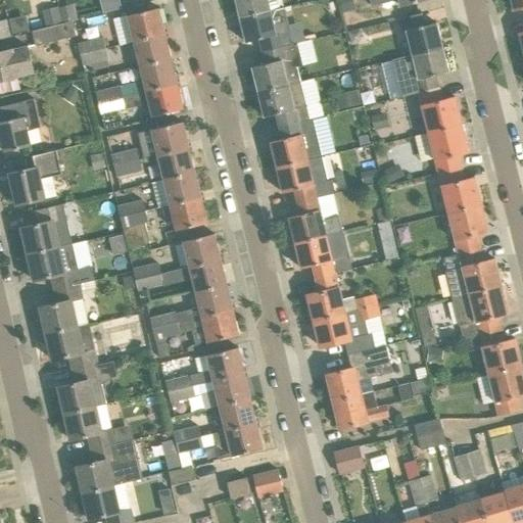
[(272,11),(272,10),(269,0),(236,0),(241,18),(272,11)]
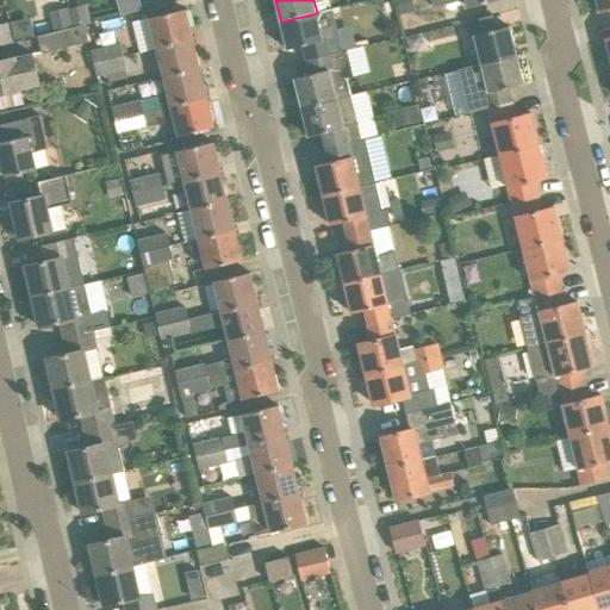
[(396,0),(399,14),(415,11),(411,0),(396,0)]
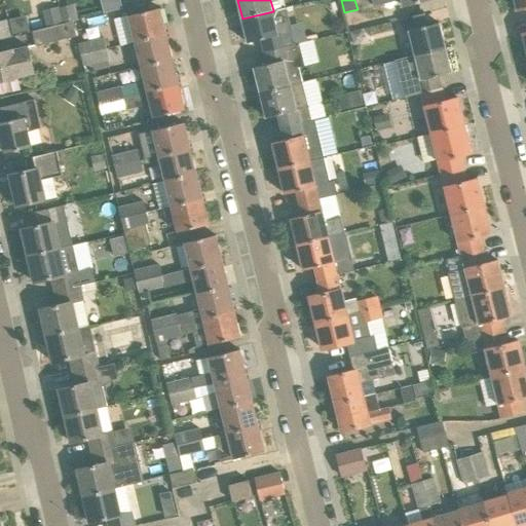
[(427,0),(387,0),(390,9),(427,0)]
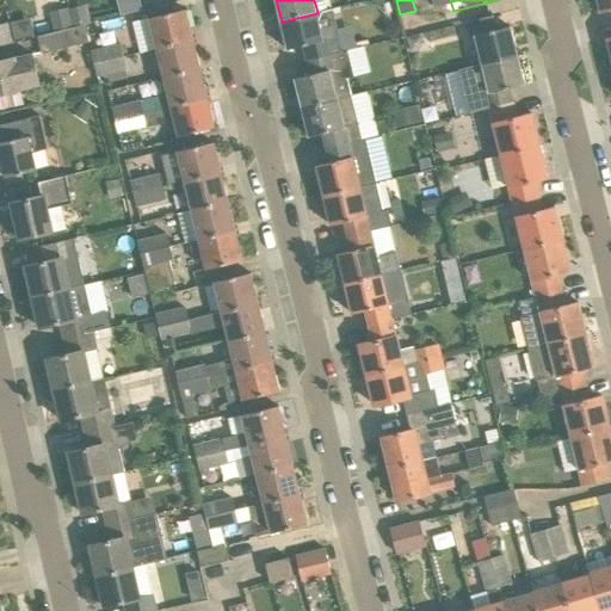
[(610,0),(598,0),(602,12),(610,8),(610,0)]
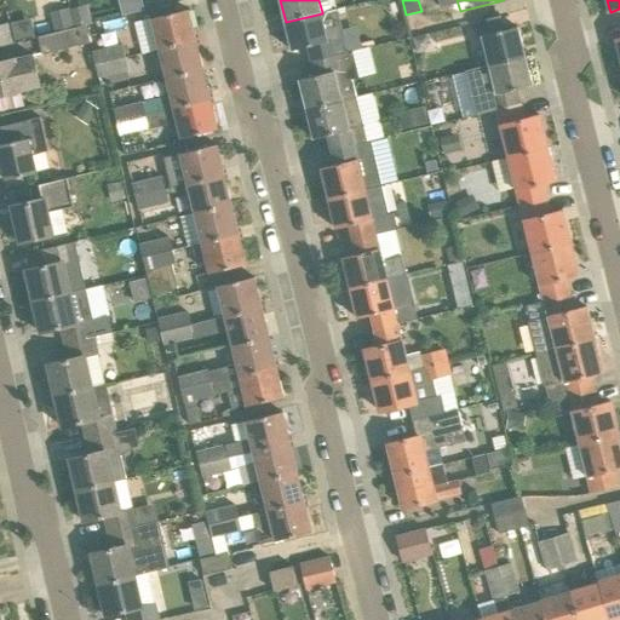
[(70,10),(74,27),(92,23),(89,5),(70,10)]
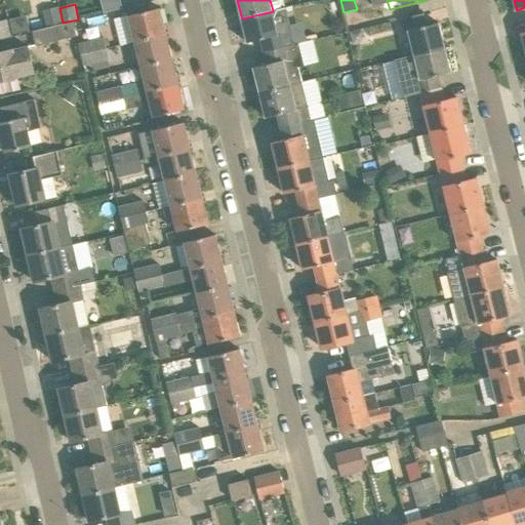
[(63,23),(59,8),(59,6),(42,10),(46,28),(64,24),(63,23)]
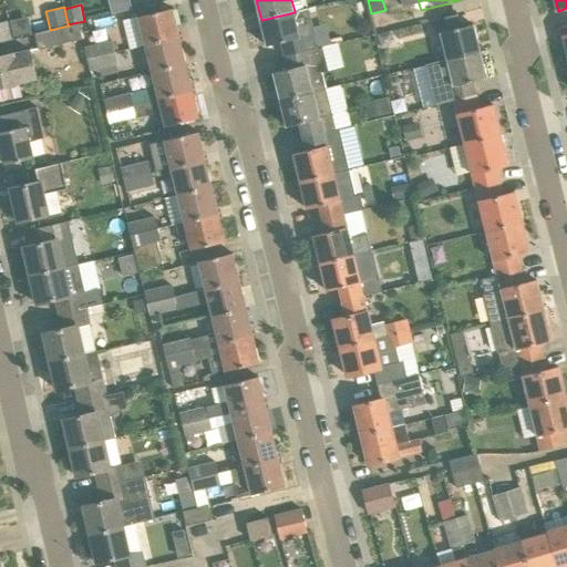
[(285,57),(318,49),(308,8),(295,11),(295,12),(261,20),(268,47),(281,43),(285,57)]
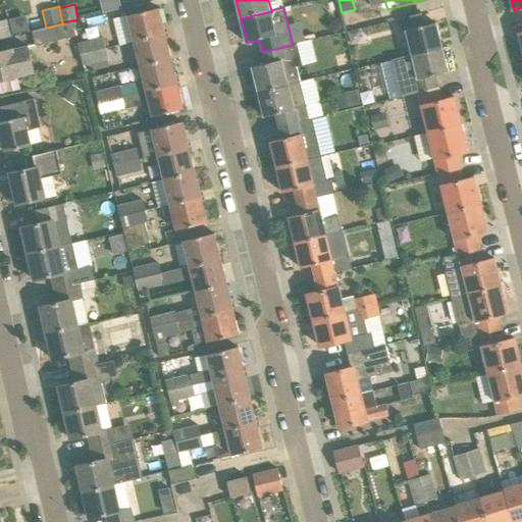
[(127,15),(134,41),(165,34),(159,8),(127,15)]
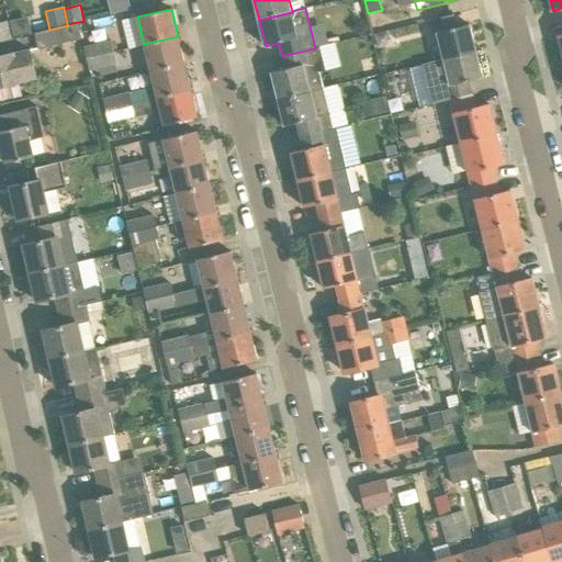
[(444,59),(476,52),(470,24),(457,27),(453,14),(429,20),(433,35),(437,34),(444,59)]
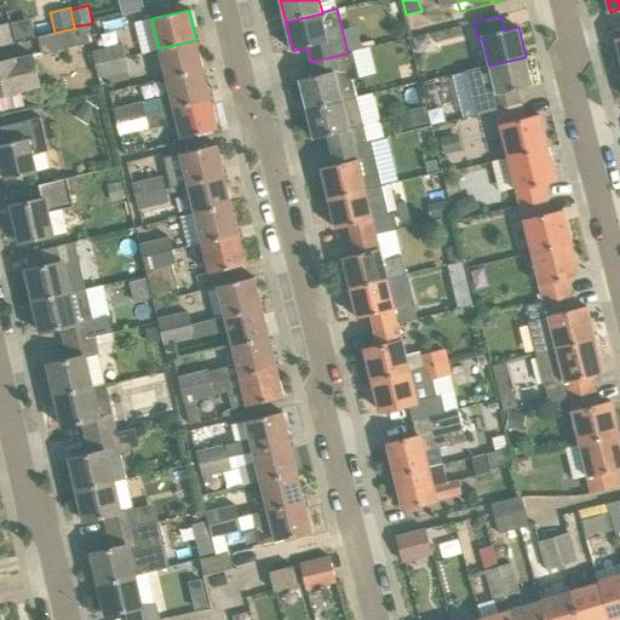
[(0,44),(13,42),(9,22),(0,23),(0,44)]
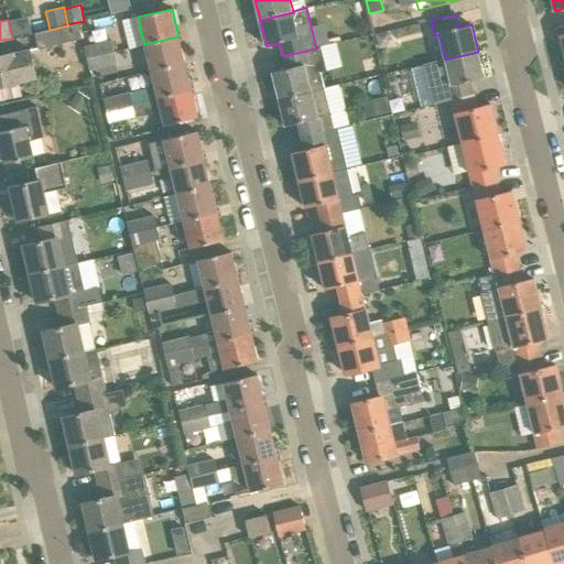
[(83,39),(78,23),(69,25),(36,34),(40,49),(83,39)]
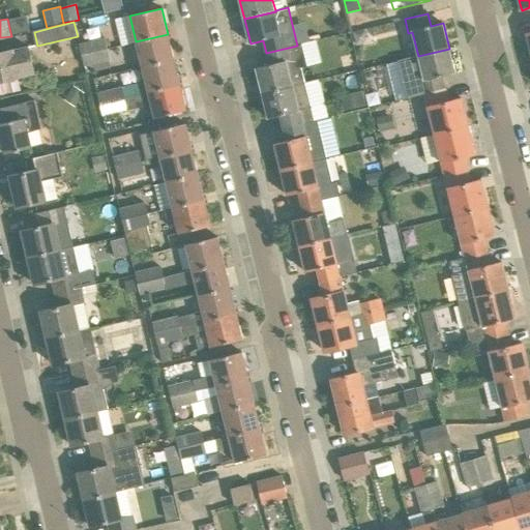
[(353,33),(356,46),(364,43),(367,38),(366,30),(353,33)]
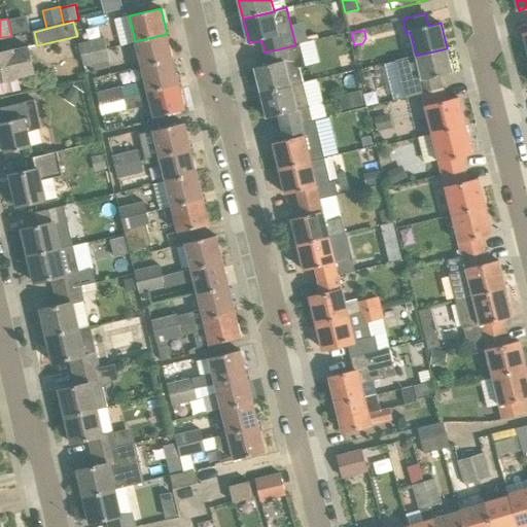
[(141,66),(173,59),(167,34),(135,41),(141,66)]
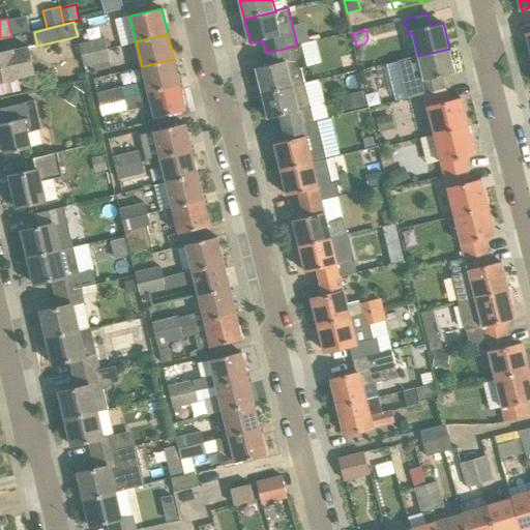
[(83,55),(108,49),(108,47),(111,46),(109,37),(106,38),(105,37),(80,43),(83,55)]
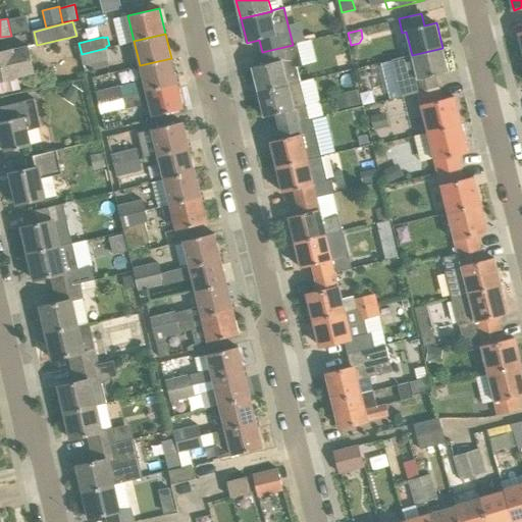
[(259,93),(301,83),(301,82),(302,81),(301,80),(334,72),(331,59),(298,67),(298,66),(303,64),(303,63),(314,60),(310,46),(299,48),(298,43),(293,45),(262,52),(265,64),(253,67),(259,93)]
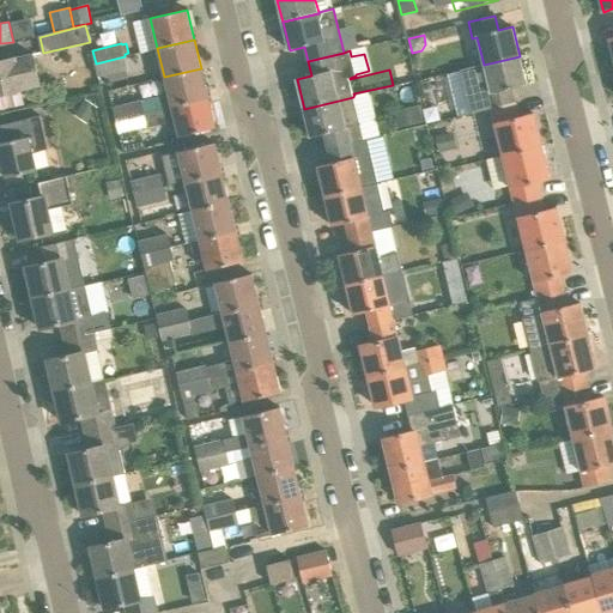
[(0,95),(42,85),(34,54),(0,61),(0,95)]
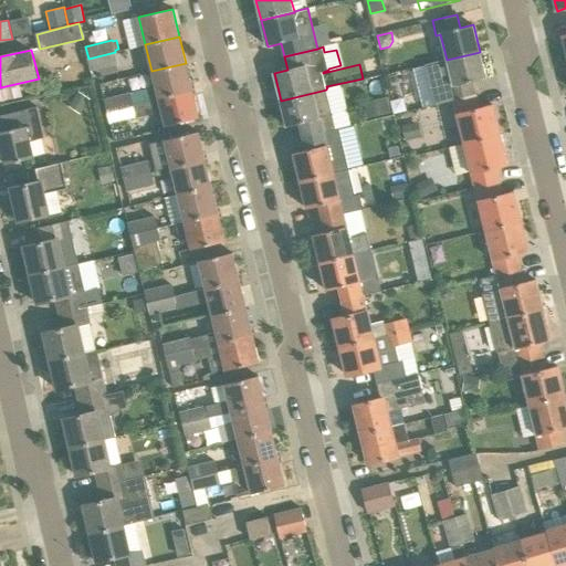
[(91,71),(118,64),(115,52),(88,59),(91,71)]
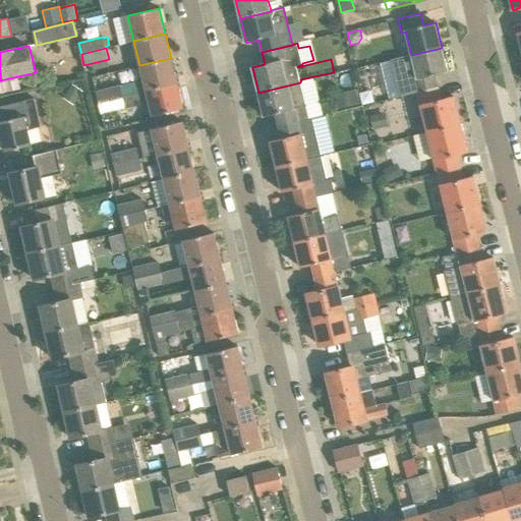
[(402,97),(416,93),(440,87),(437,75),(448,72),(442,48),(411,55),(392,60),(402,97)]
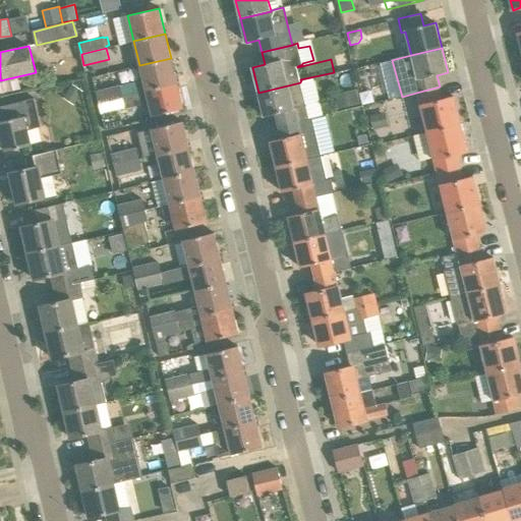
[(171,58),(139,65),(146,91),(177,82),(171,58)]
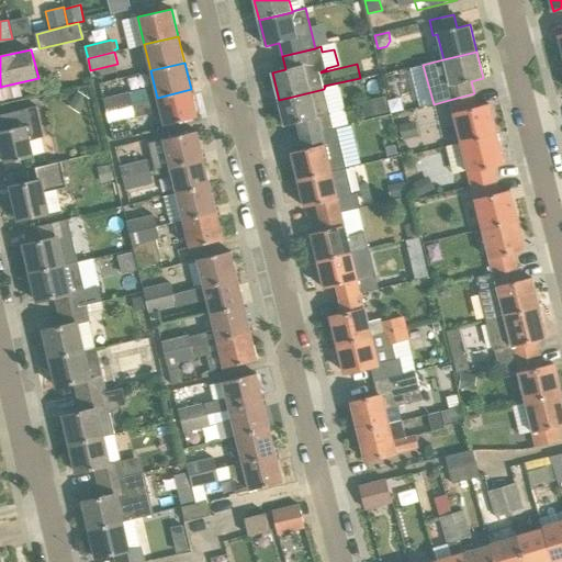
[(191,89),(157,98),(165,125),(198,117),(191,89)]
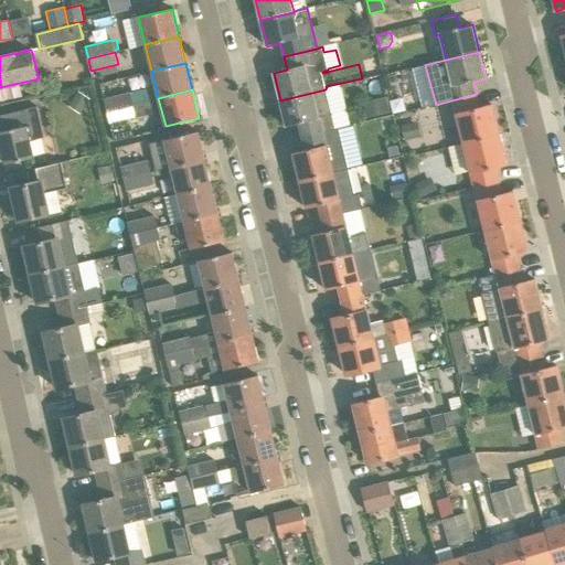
[(302,137),(336,128),(326,89),(280,100),(287,127),(299,124),(302,137)]
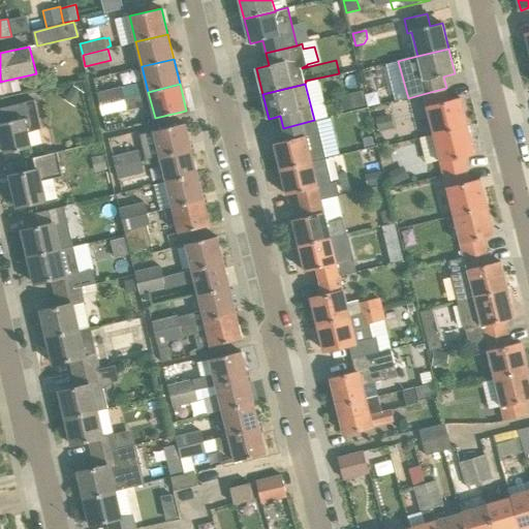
[(74,86),(65,99),(75,106),(85,92),(74,86)]
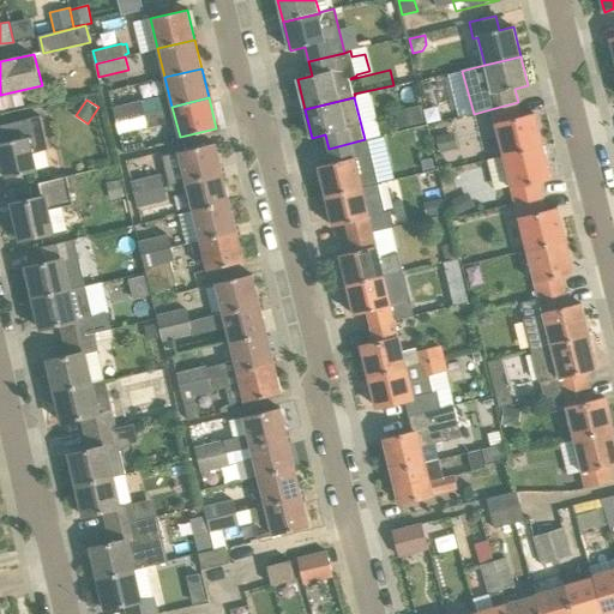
[(114,107),(118,120),(146,113),(143,100),(114,107)]
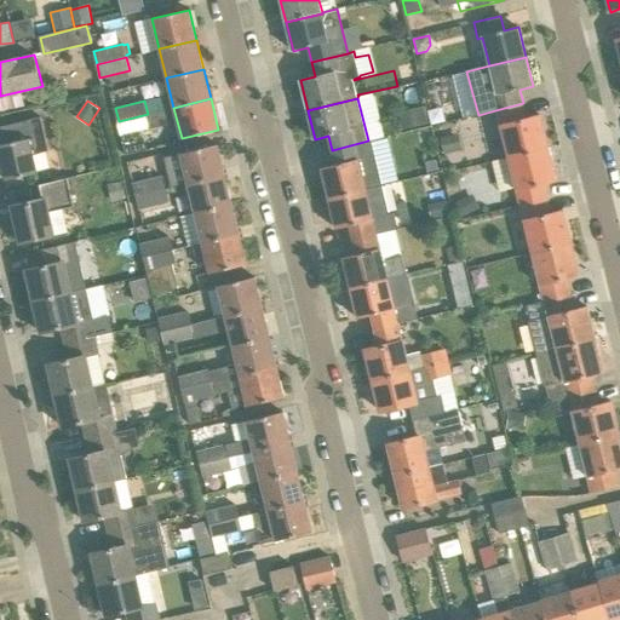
[(509,158),(547,148),(540,115),(527,119),(523,103),(495,110),(509,158)]
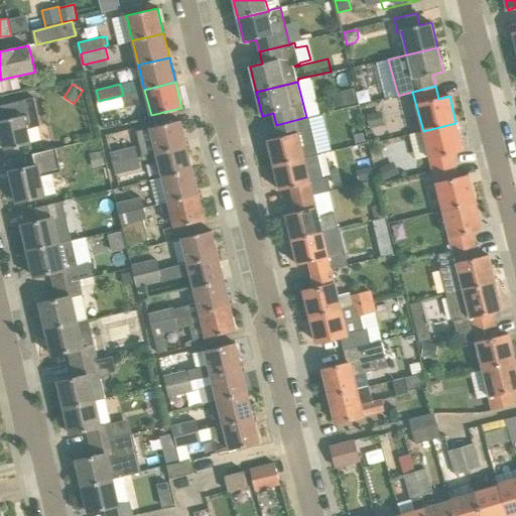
[(333,94),(336,108),(357,103),(354,89),(333,94)]
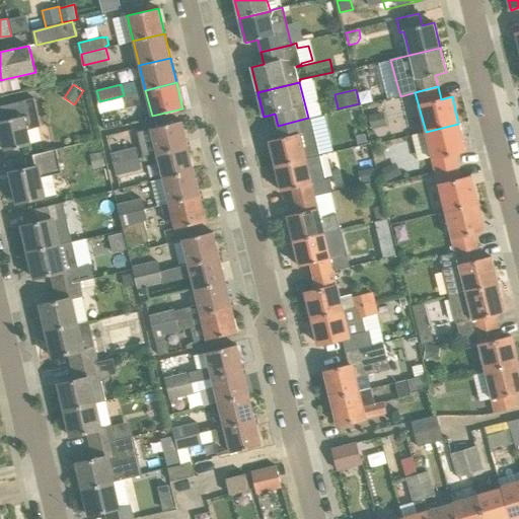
[(124,95),(99,101),(101,113),(126,106),(124,95)]
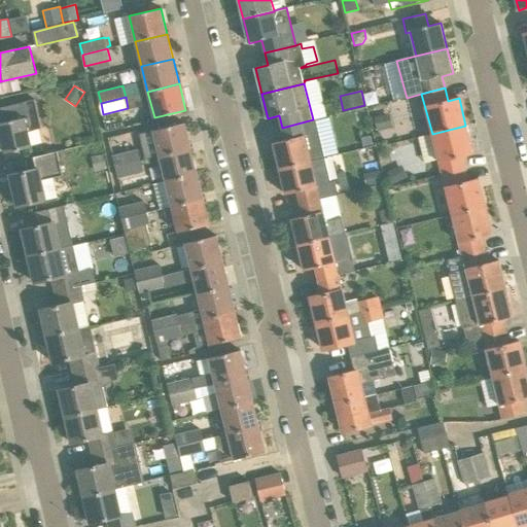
[(0,132),(5,153),(33,146),(29,133),(42,130),(35,99),(0,107),(0,132)]
